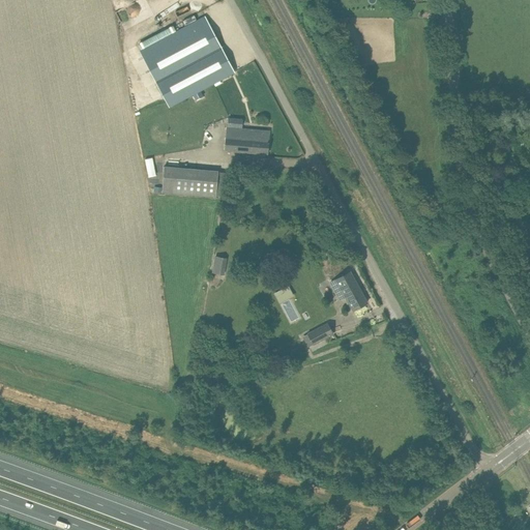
[(128,15),(139,8),(134,1),(123,8),(128,15)]
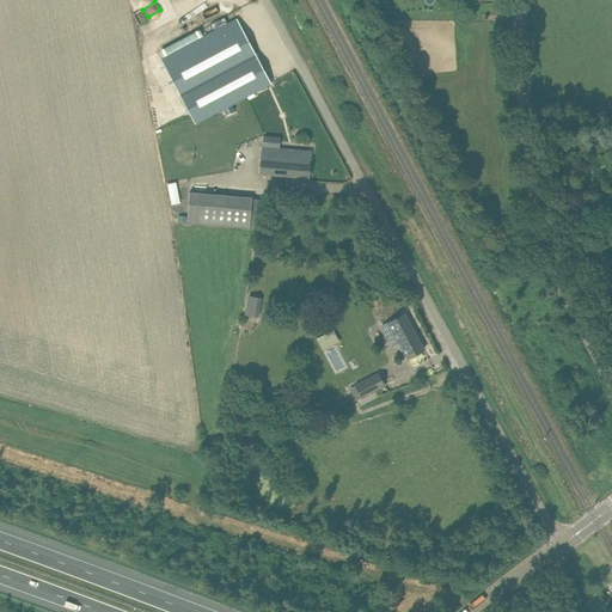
[(237,19),(161,59),(195,123),(271,84),(237,19)]
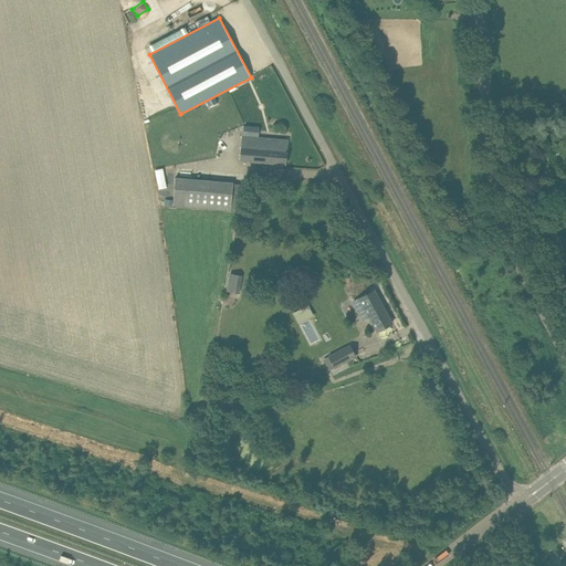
[(367,27),(359,31),(363,37),(370,33),(367,27)]
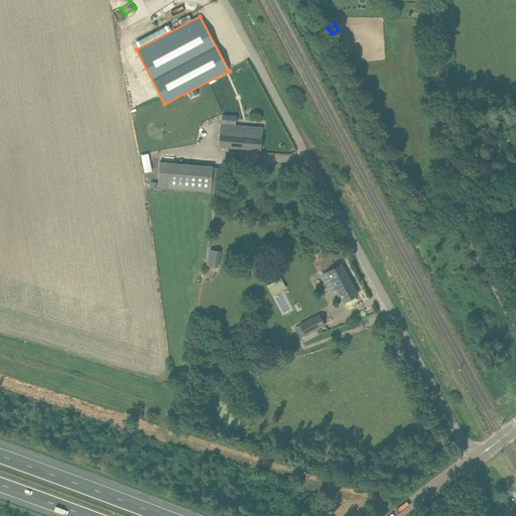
[(470,126),(483,128),(486,116),(472,113),(470,126)]
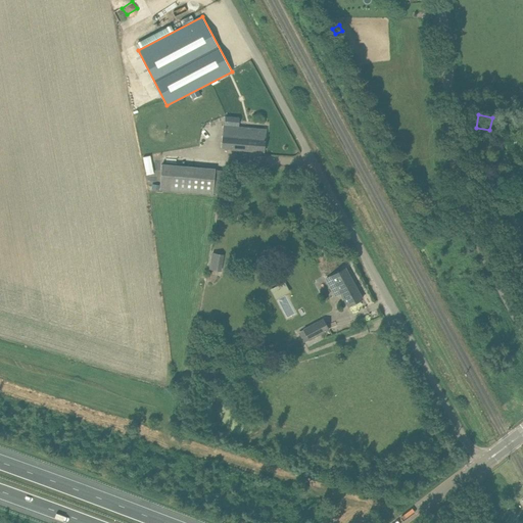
[(223,148),(265,151),(267,129),(224,126),(223,148)]
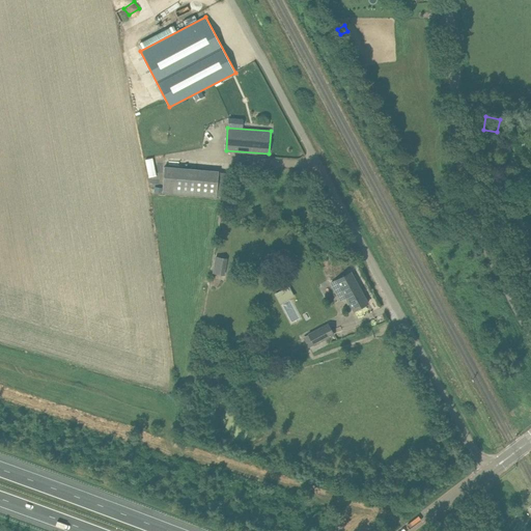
[(148,176),(158,175),(155,157),(145,159),(148,176)]
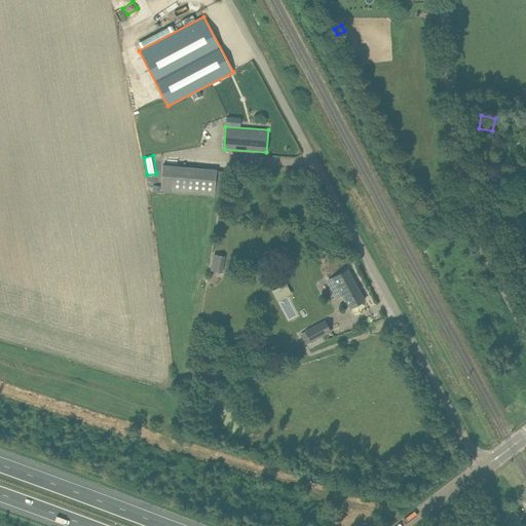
[(217,171),(163,166),(161,191),(215,195),(217,171)]
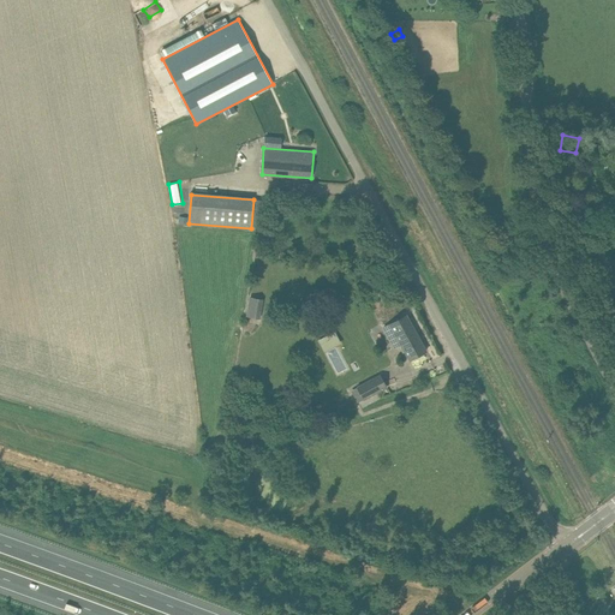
[(249,297),(246,317),(260,320),(263,299),(249,297)]
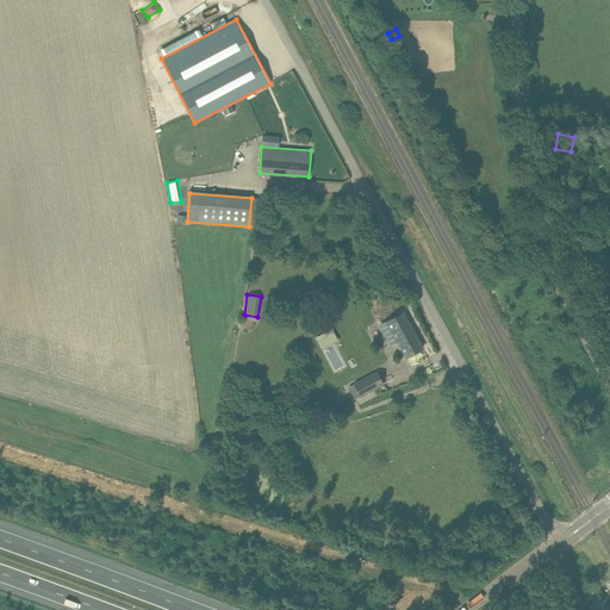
[(398,341),(406,358),(423,348),(403,313),(380,325),(391,346),(398,341)]
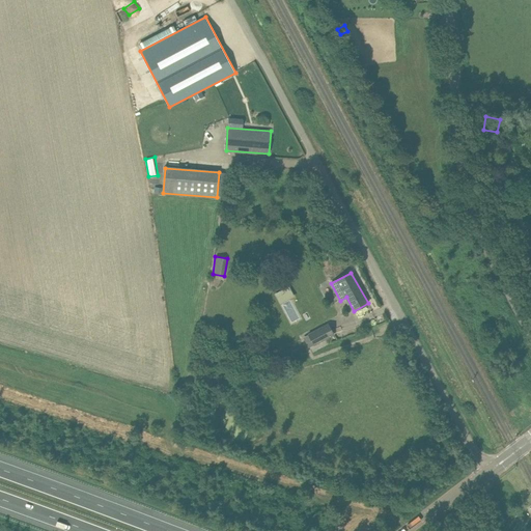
[(276,297),(280,304),(295,297),(290,288),(276,297)]
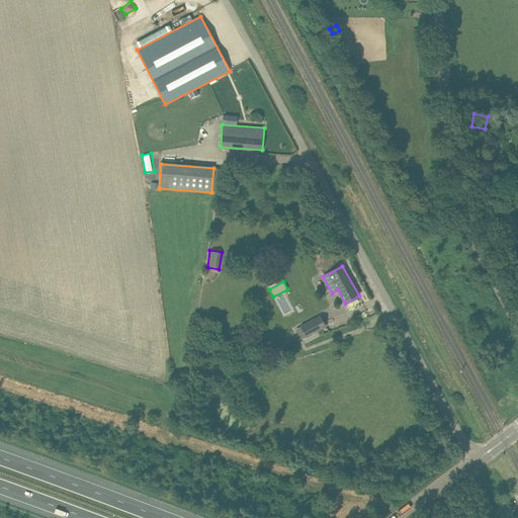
[(300,327),(307,336),(326,326),(321,316),(300,327)]
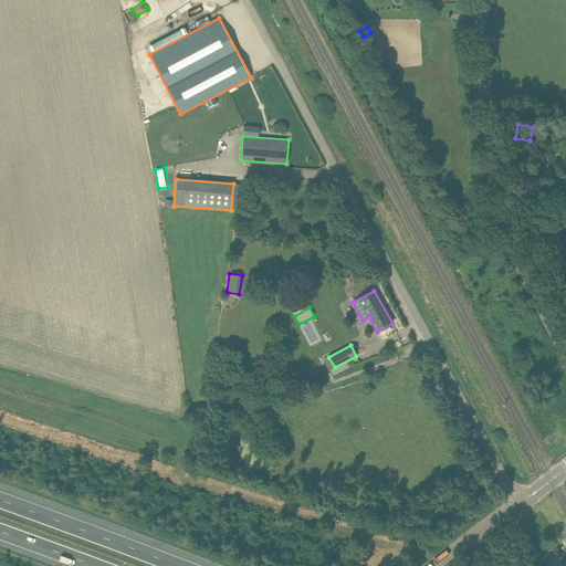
[(290,369),(287,377),(294,379),(297,371),(290,369)]
